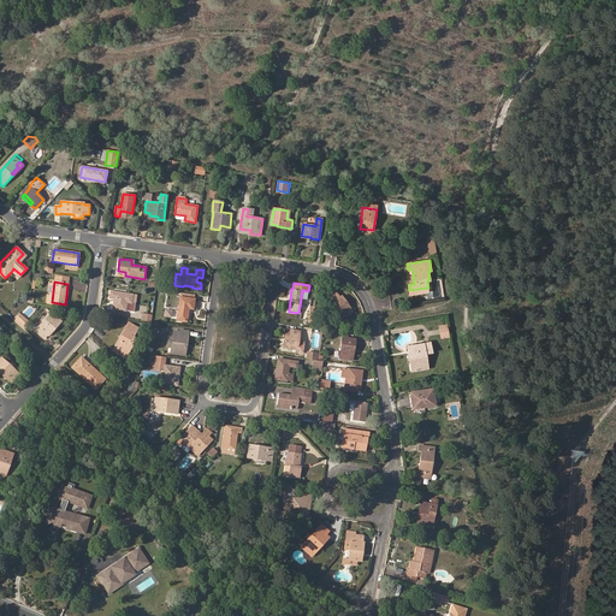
[(113,308),(134,312),(135,303),(132,302),(132,295),(111,291),(110,297),(114,298),(113,308)]
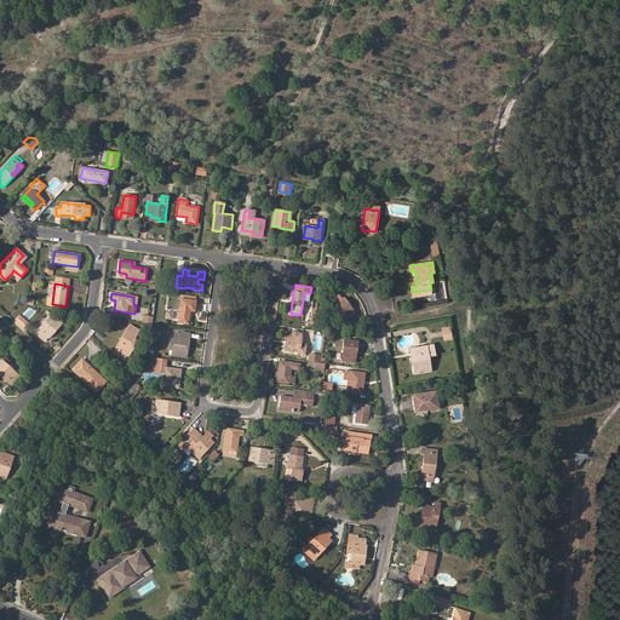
[(344,317),(351,311),(348,306),(350,305),(344,298),(342,299),(339,296),(332,302),(344,317)]
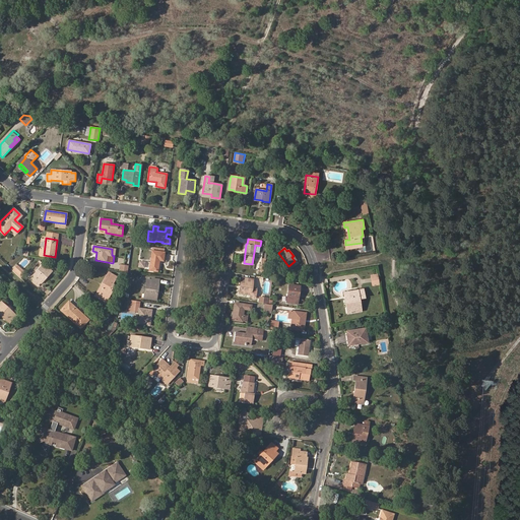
[(149,270),(157,271),(159,260),(163,261),(165,252),(164,252),(152,251),(149,270)]
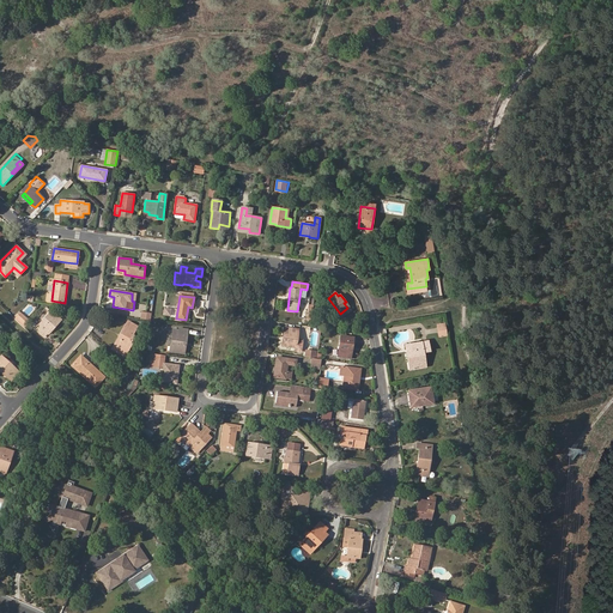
[(340,314),(343,316),(352,310),(350,307),(347,308),(340,314)]
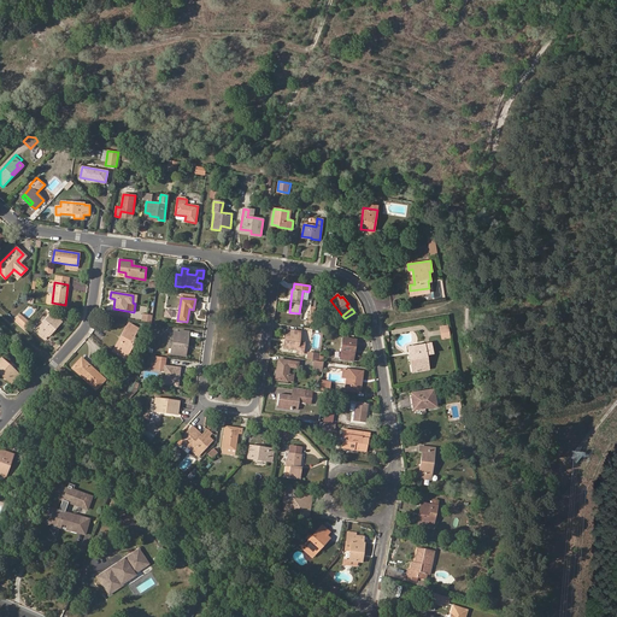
[(54,328),(56,329),(62,322),(52,313),(35,330),(45,339),(48,335),(54,328)]
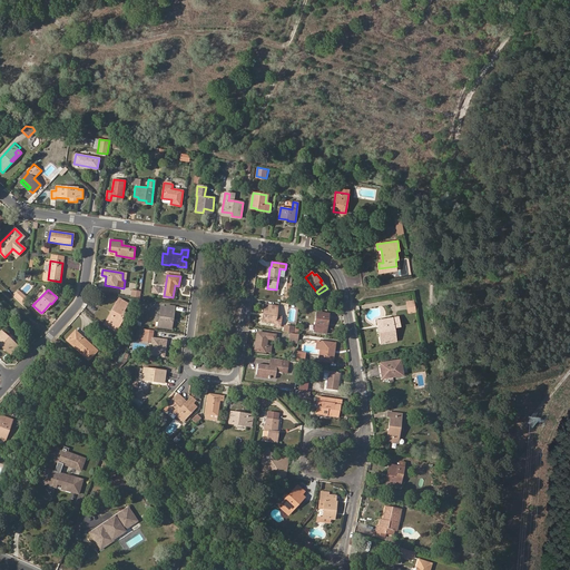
[(25,303),(28,300),(19,291),(16,294),(25,303)]
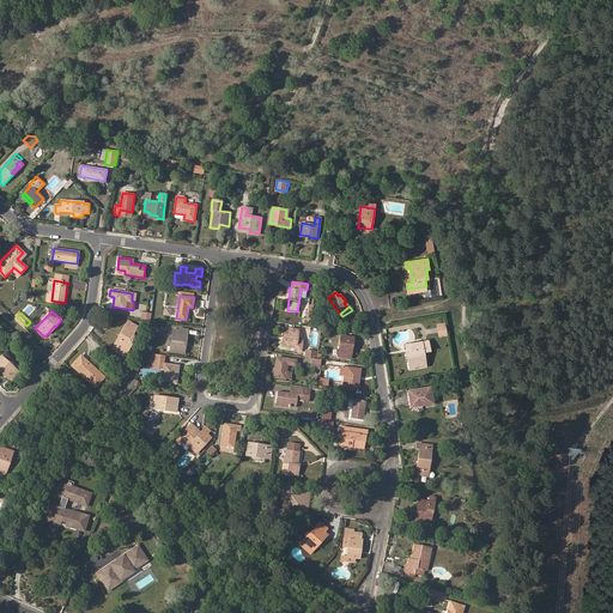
[(127,327),(126,326),(121,334),(122,335),(116,346),(126,352),(135,337),(133,335),(138,327),(131,322),(127,327)]
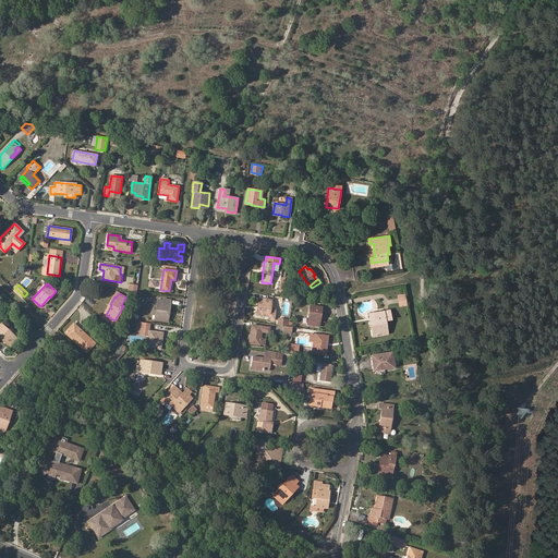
[(269,319),(274,320),(276,310),(270,308),(273,300),(259,298),(257,315),(269,317),(269,319)]
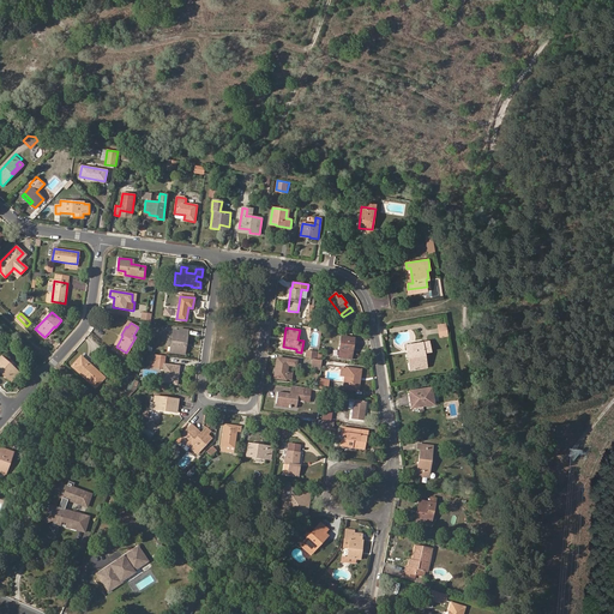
[(186,347),(182,345),(185,336),(187,337),(188,330),(180,329),(179,331),(173,330),(170,351),(185,354),(186,347)]
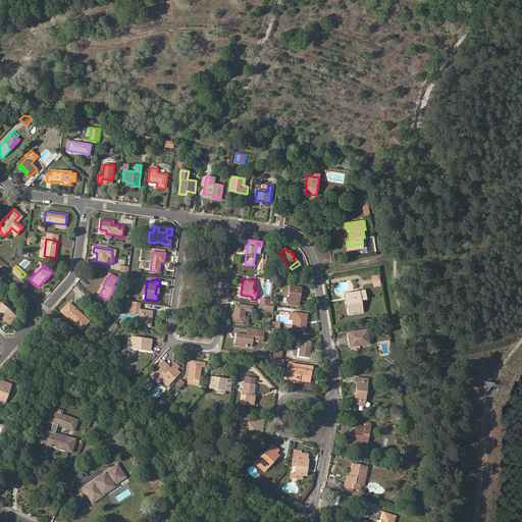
[(107,300),(99,295),(104,285),(103,284),(97,296),(106,302),(107,300)]
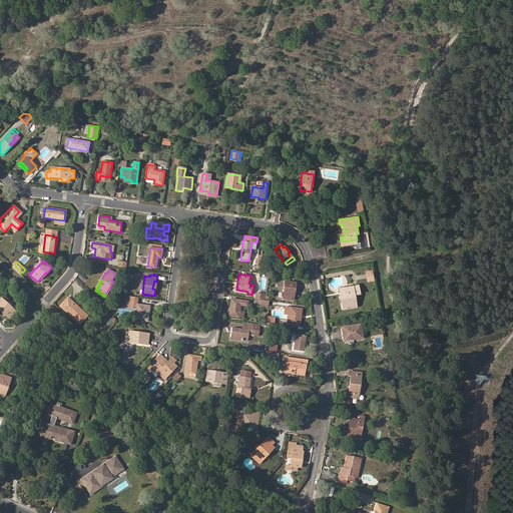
[(293,291),(295,291),(296,283),(286,281),(284,299),(291,300),(293,291)]
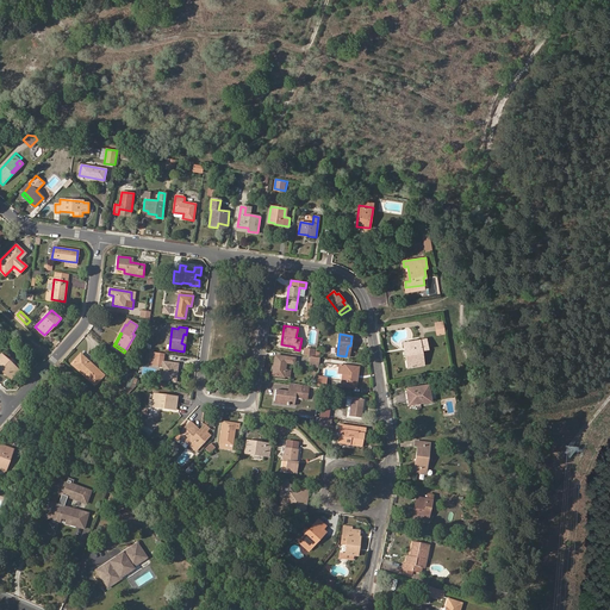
[(408,367),(424,365),(422,349),(428,348),(427,338),(411,341),(412,348),(406,349),(409,363),(408,363),(408,367)]
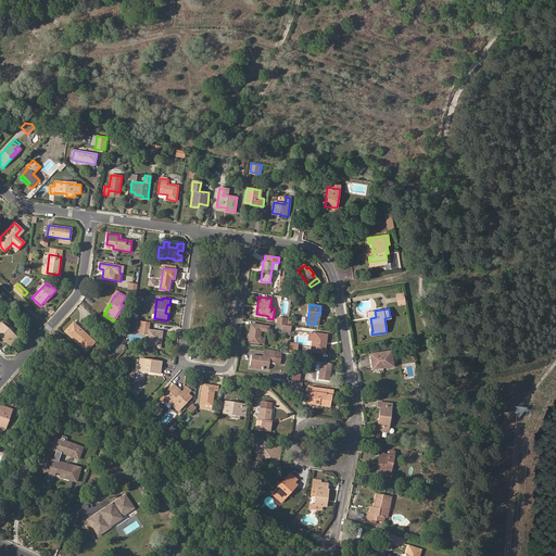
[(163,331),(148,329),(149,321),(141,320),(140,333),(148,335),(146,346),(160,348),(163,331)]
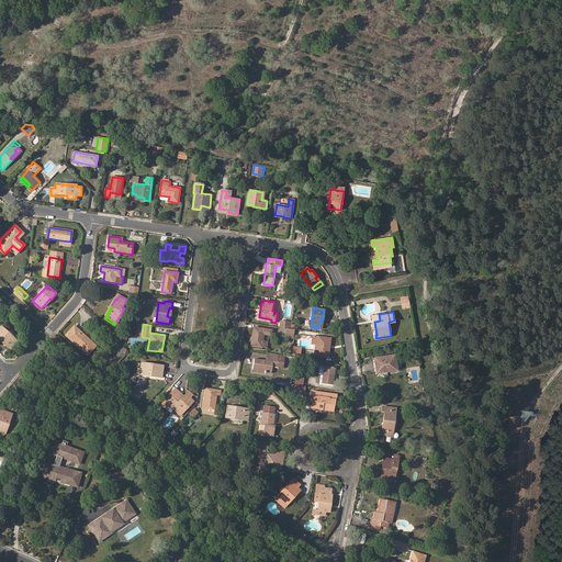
[(0,339),(11,349),(18,341),(2,327),(0,329),(0,337),(0,338),(0,339)]
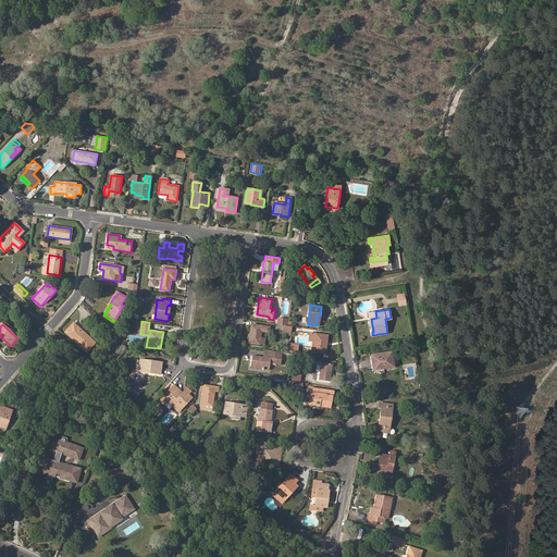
[(87,351),(95,343),(78,327),(76,331),(74,329),(75,326),(73,324),(65,332),(87,351)]
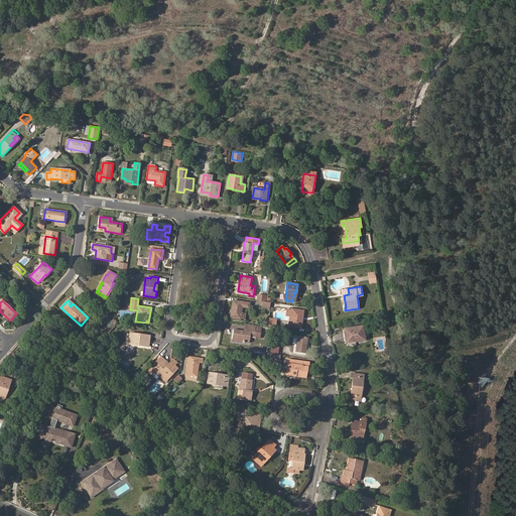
[(246,313),(241,312),(243,306),(249,307),(249,303),(233,300),(231,317),(240,318),(241,314),(245,315),(246,313)]
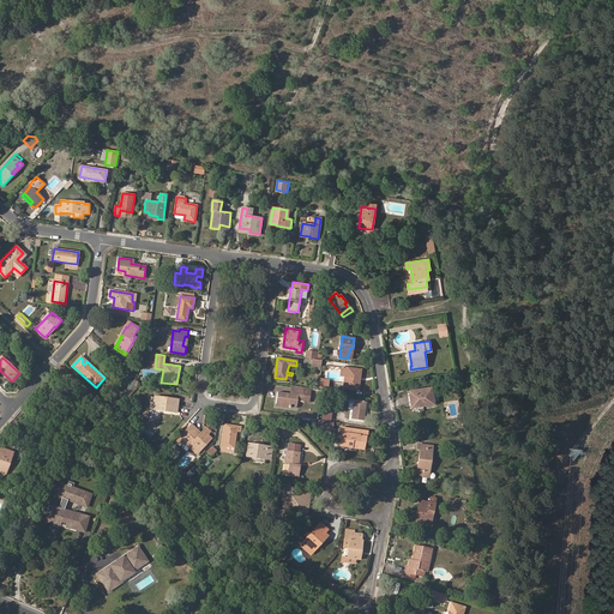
[(345,389),(359,391),(361,369),(348,367),(345,389)]
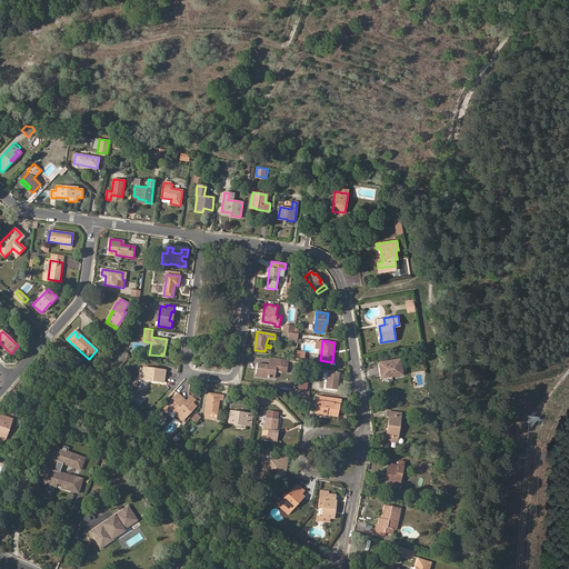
[(299,361),(302,362),(305,353),(297,352),(295,361),(299,361)]
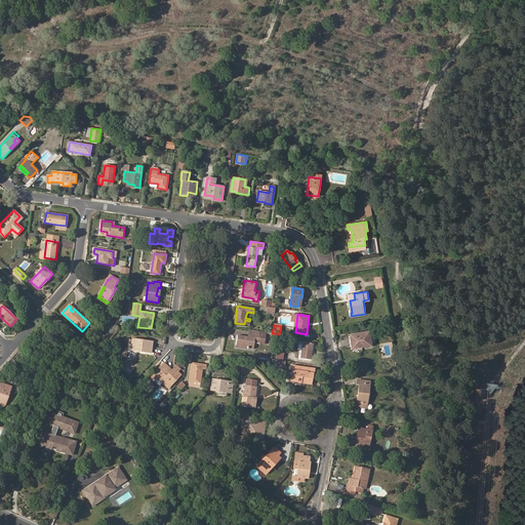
[(253,349),(254,340),(255,337),(258,337),(261,338),(263,331),(249,330),(248,336),(238,334),(236,345),(249,347),(249,348),(253,349)]
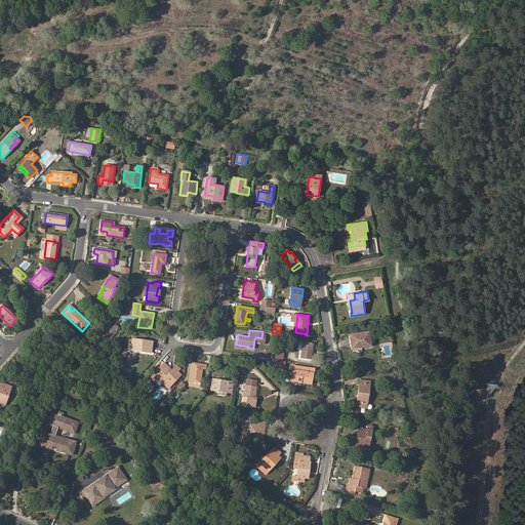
[(353,348),(371,345),(369,331),(351,334),(353,348)]
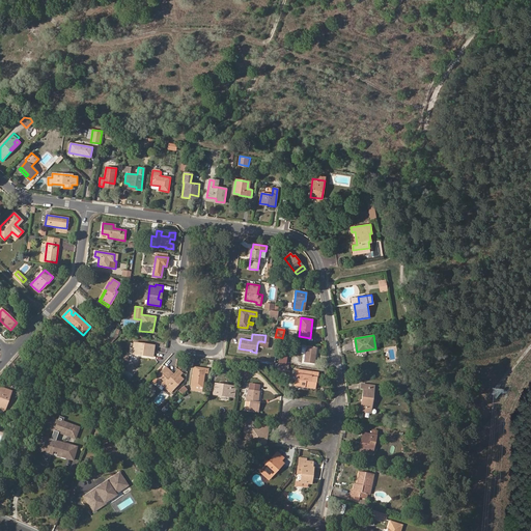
[(133,354),(154,356),(155,345),(134,342),(133,354)]
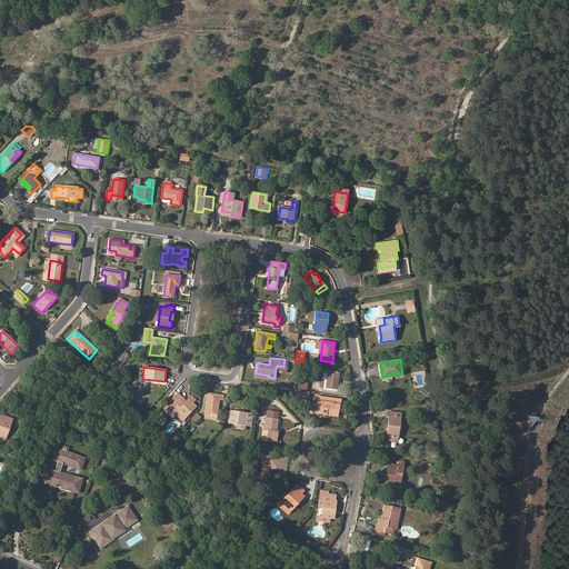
[(326,388),(337,389),(340,373),(328,371),(326,388)]
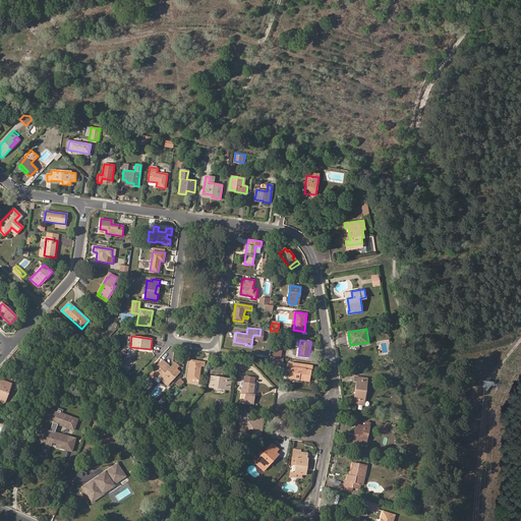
[(205,362),(190,359),(188,379),(198,381),(201,366),(204,366),(205,362)]
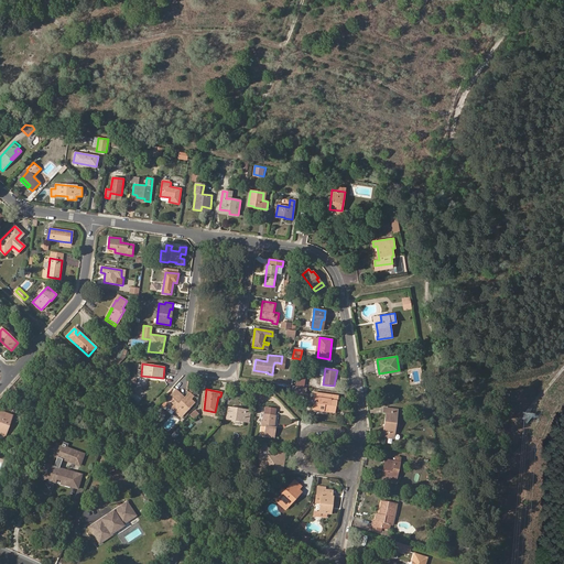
[(173,409),(181,416),(194,402),(191,399),(193,397),(190,393),(185,398),(184,397),(182,399),(180,397),(182,394),(176,390),(165,402),(169,404),(171,402),(175,405),(173,409)]
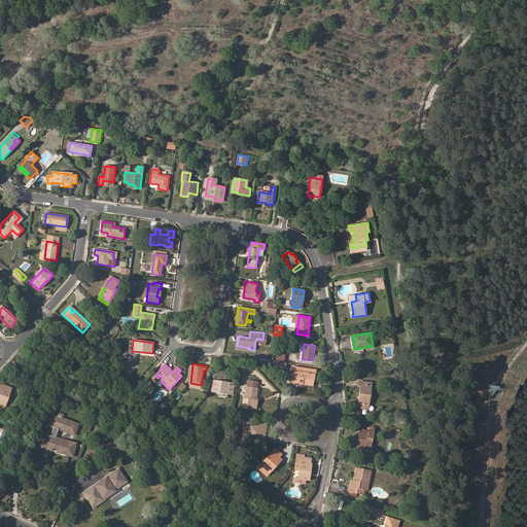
[(293,382),(313,385),(314,374),(315,374),(315,371),(293,367),(292,377),(294,377),(293,382)]
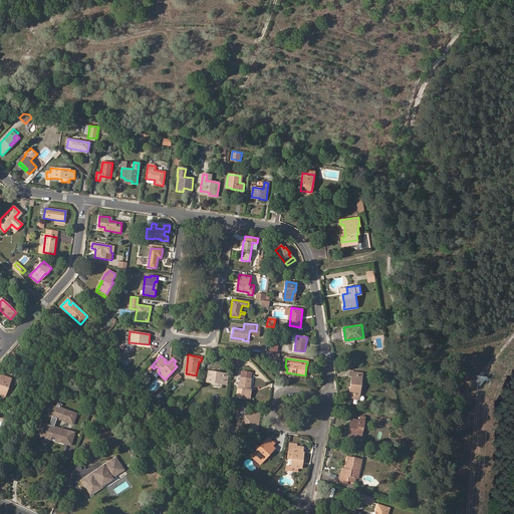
[(207,381),(227,384),(228,373),(220,372),(220,374),(215,373),(216,372),(209,371),(207,381)]
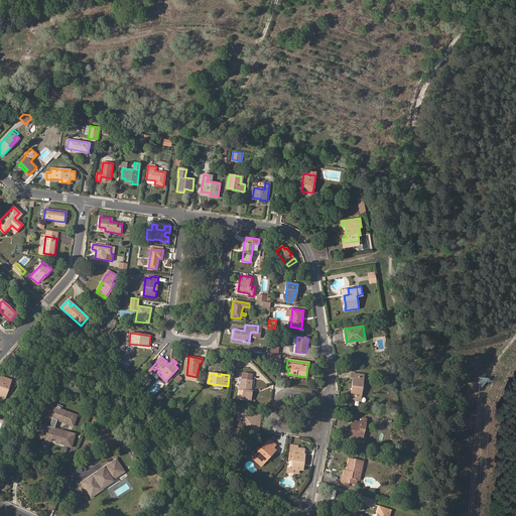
[(253,391),(251,390),(252,380),(253,374),(243,373),(242,379),(241,378),(240,390),(242,390),(241,398),(251,400),(253,391)]
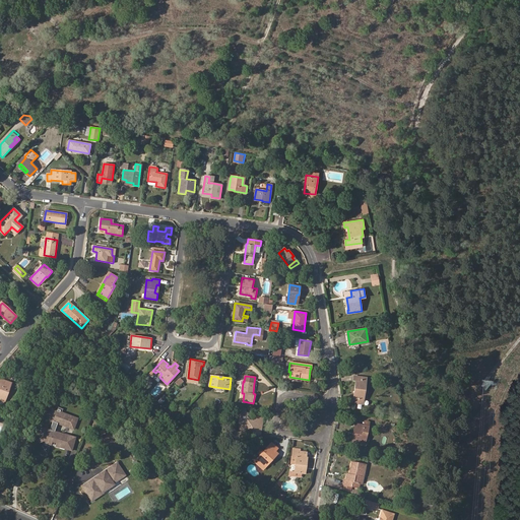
[(356,381),(353,401),(356,402),(358,399),(364,400),(367,378),(354,377),(353,381),(356,381)]
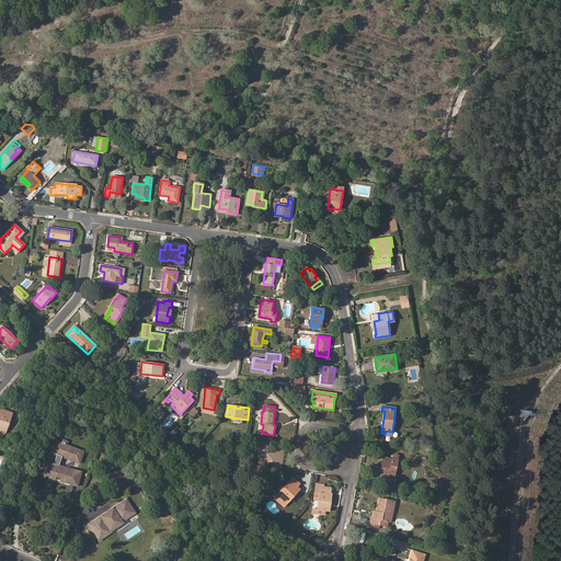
[(0,431),(4,433),(12,413),(0,408),(0,431)]
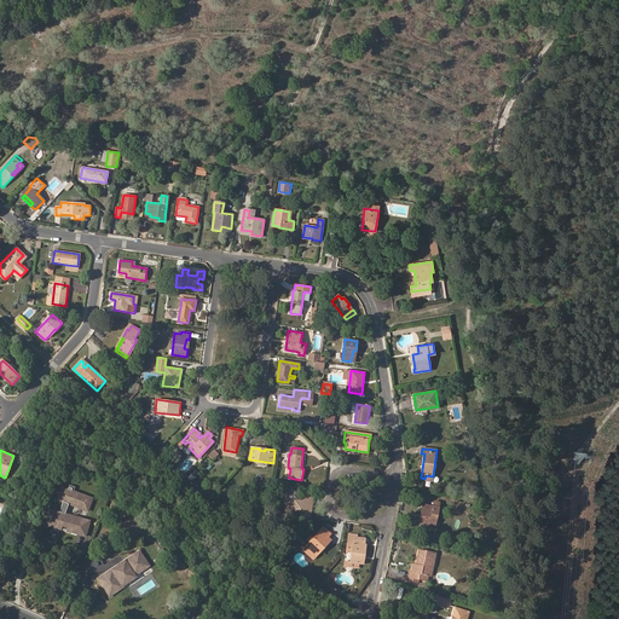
[(186,478),(190,481),(198,473),(194,469),(186,478)]
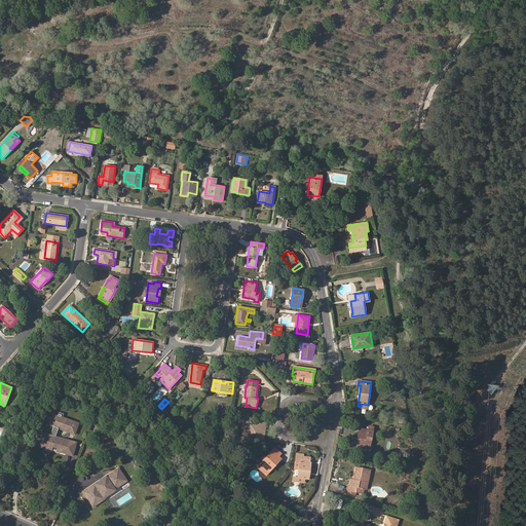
[(58,413),(57,414),(51,413),(49,418),(54,420),(52,425),(49,435),(42,433),(39,443),(45,445),(44,447),(43,449),(46,450),(47,448),(49,448),(49,445),(51,446),(57,447),(60,448),(60,451),(72,454),(75,441),(63,438),(62,441),(50,438),(54,426),(58,427),(66,430),(68,425),(76,427),(77,422),(61,416),(60,416),(61,414),(58,413)]
